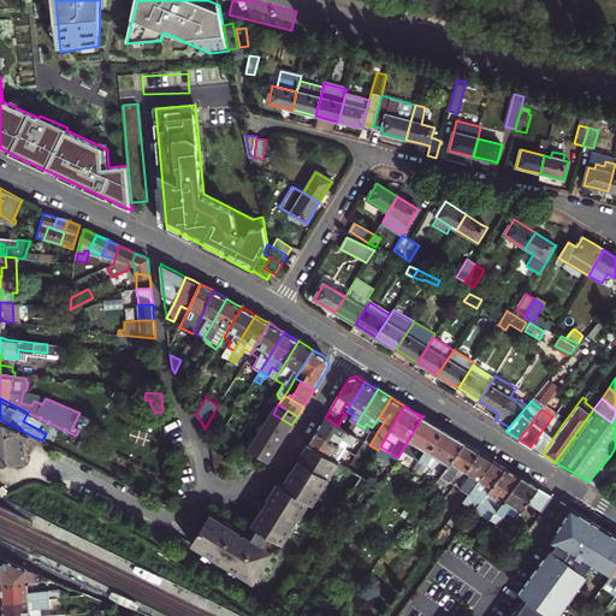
[(273,414),(270,421),(288,432),(291,425),(282,419),(273,414)]
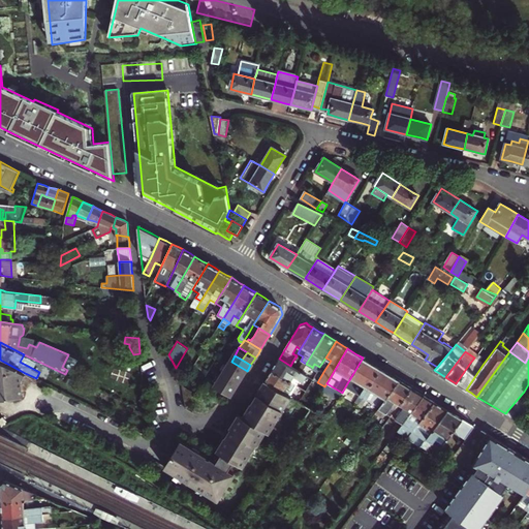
[(325,358),(319,367),(324,370),(331,361),(325,358)]
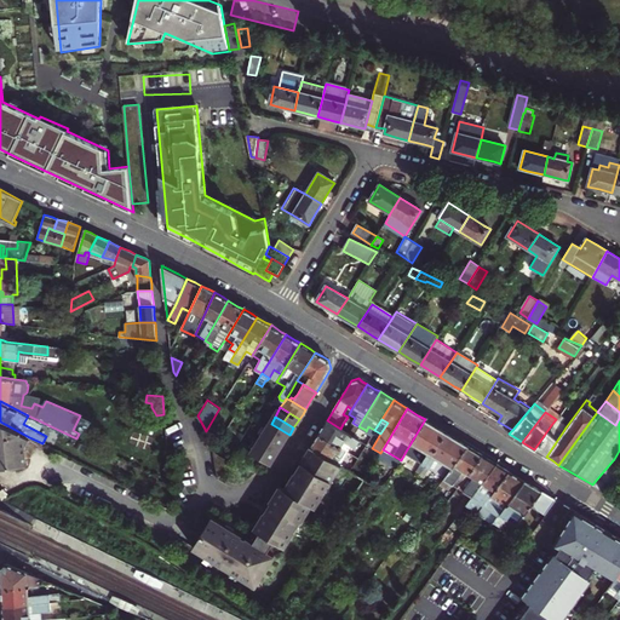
[(407,449),(429,461),(446,432),(438,428),(425,419),(407,449)]
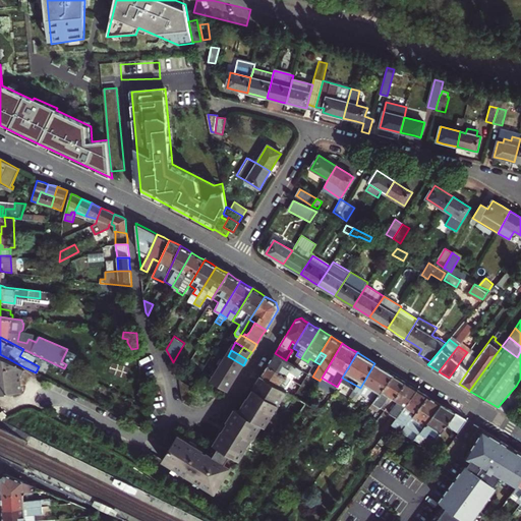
[(467,352),(463,357),(470,362),(467,366),(469,368),(475,359),(467,352)]
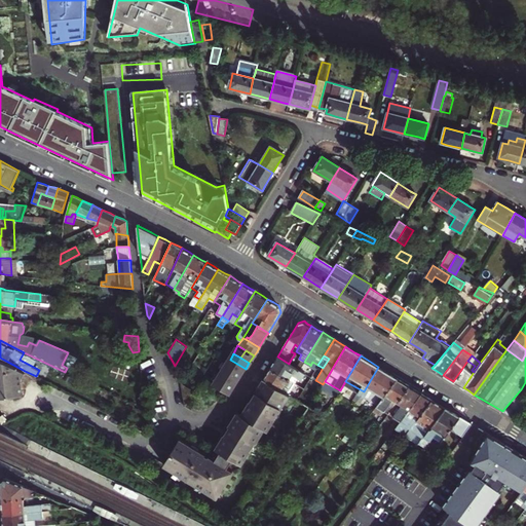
[(273,362),(270,367),(295,382),(298,377),(301,379),(305,373),(300,370),(289,364),(277,357),(273,362)]
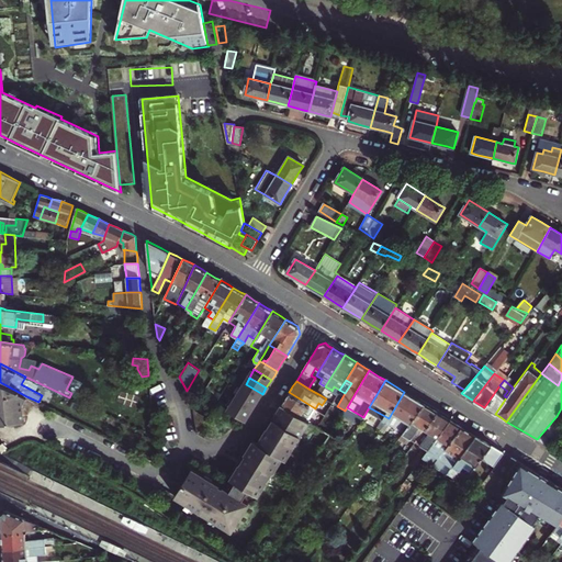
[(26,396),(0,382),(0,423),(24,422),(23,405),(26,396)]
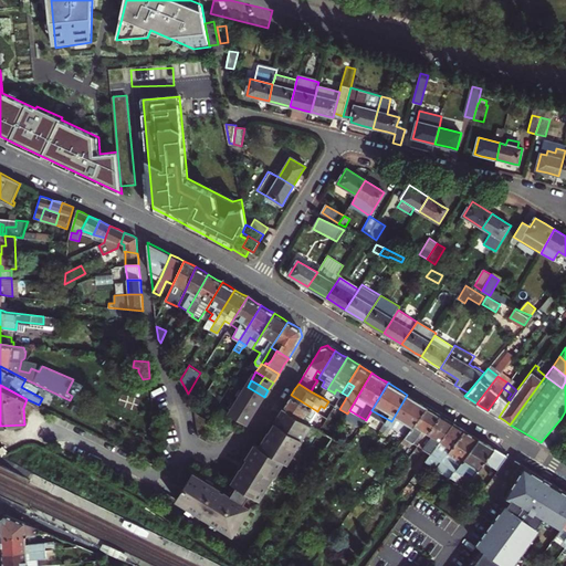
[(255,410),(264,397),(248,387),(230,415),(248,425),(255,410)]
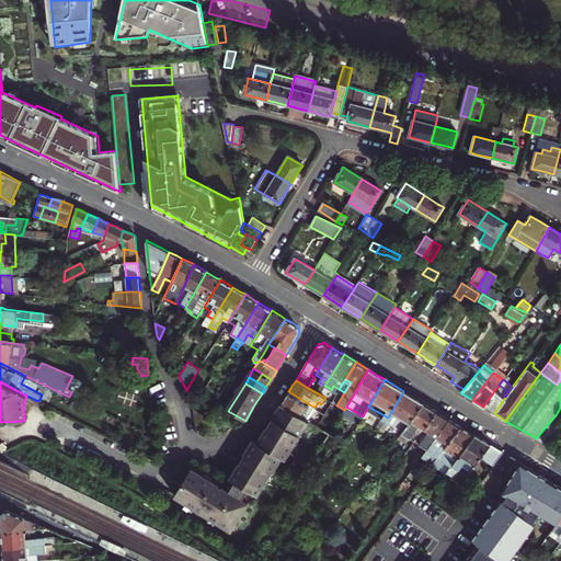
[(320,395),(322,391),(310,384),(308,388),(320,395)]
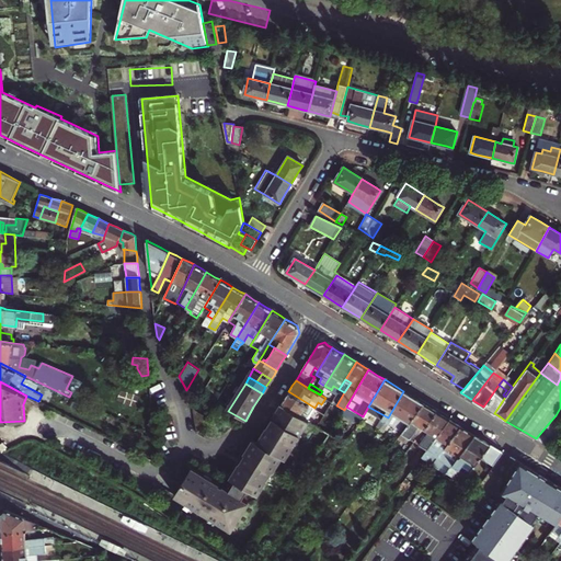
[(506,390),(499,385),(483,407),(489,410),(494,413),(505,397),(503,395),(506,390)]
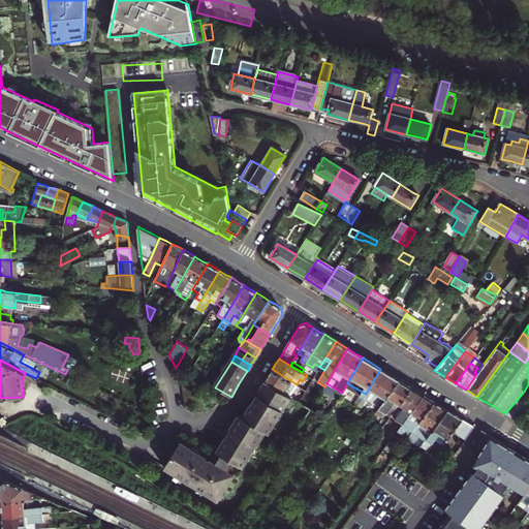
[(306,364),(304,369),(302,372),(307,375),(312,367),(306,364)]
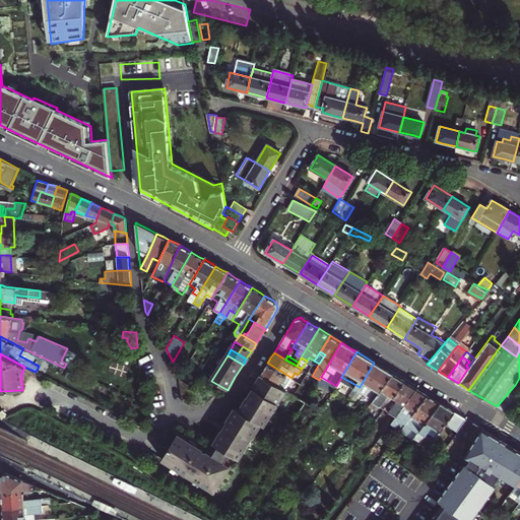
[(291,378),(267,363),(263,370),(260,375),(287,391),(289,388),(286,386),(291,378)]
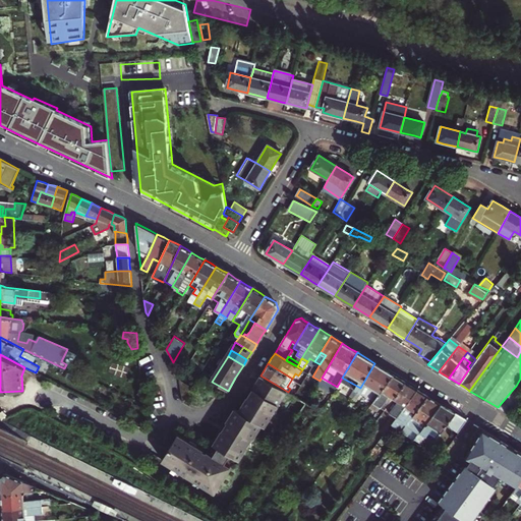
[(361,394),(374,401),(378,397),(381,393),(394,374),(385,369),(374,363),(360,388),(354,398),(357,400),(361,394)]
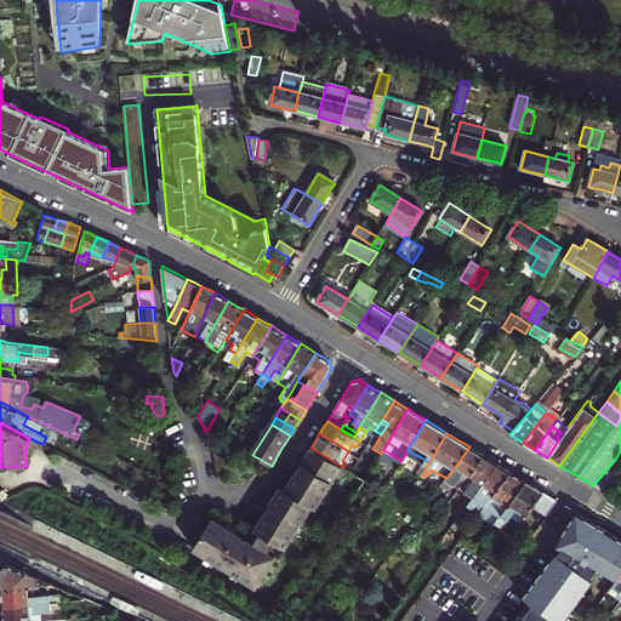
[(462,484),(483,455),(477,451),(469,446),(454,468),(450,473),(446,478),(442,485),(434,495),(439,497),(450,483),(454,485),(457,480),(462,484)]
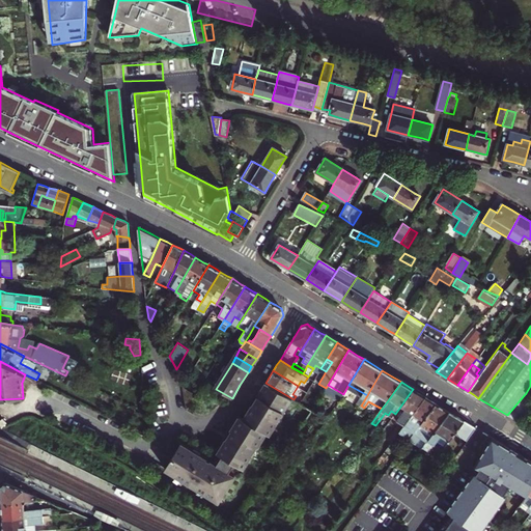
[(294,399),(266,383),(257,396),(254,401),(252,406),(252,404),(243,418),(240,416),(231,429),(231,430),(228,435),(226,439),(226,438),(217,452),(222,455),(216,464),(211,460),(210,462),(206,459),(206,458),(205,457),(182,442),(165,469),(218,502),(234,475),(229,472),(234,463),(244,469),(252,454),(257,446),(267,432),(270,435),(279,421),(278,421),(284,413),(294,399)]
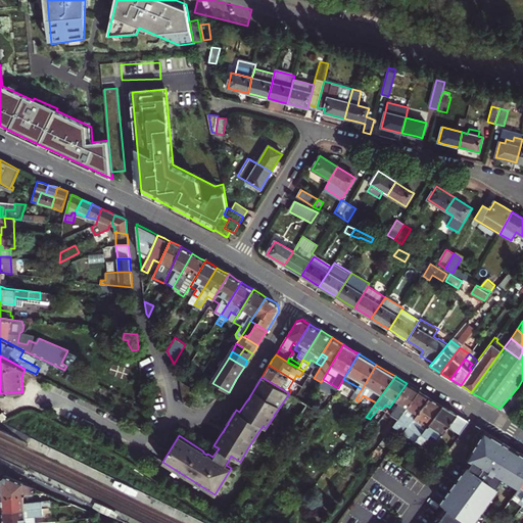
[(336,391),(338,388),(323,379),(321,382),(320,383),(336,391)]
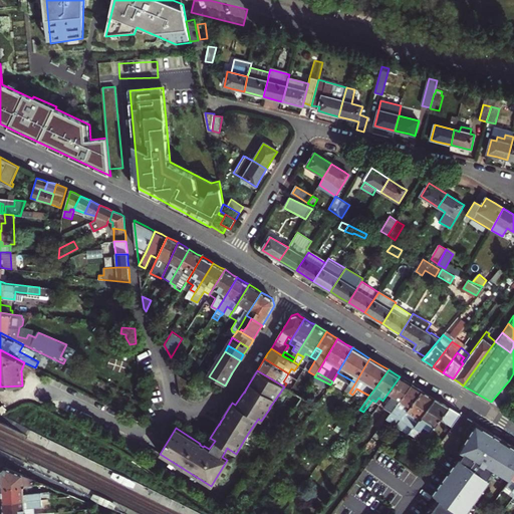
[(405,379),(400,376),(382,401),(387,404),(383,408),(388,410),(383,416),(387,418),(411,383),(405,379)]
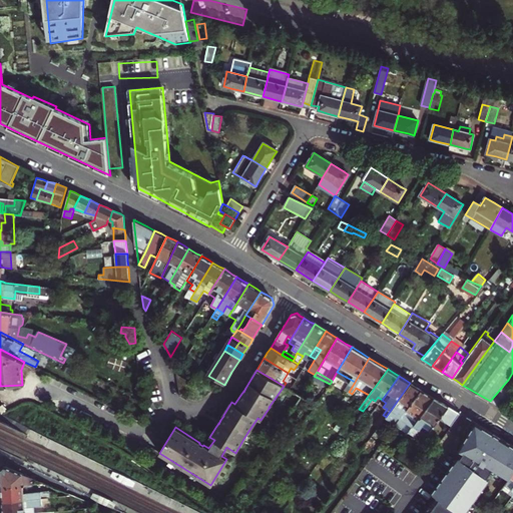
[(187,384),(177,378),(179,396),(187,384)]
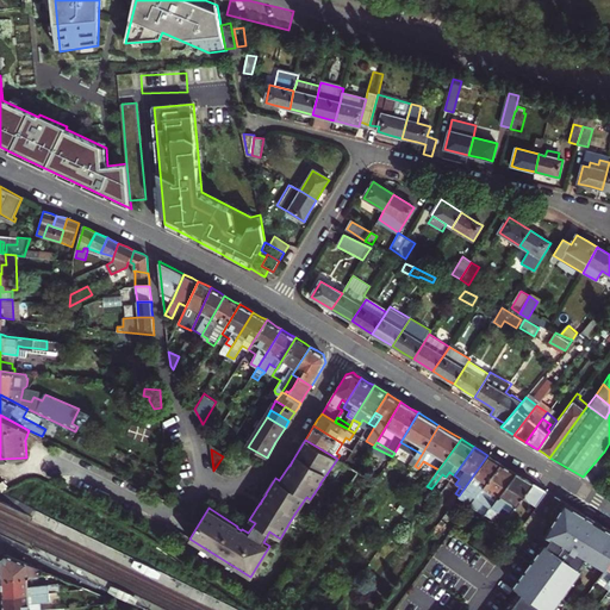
[(609,459),(603,453),(583,477),(585,478),(586,478),(596,486),(609,468),(609,459)]
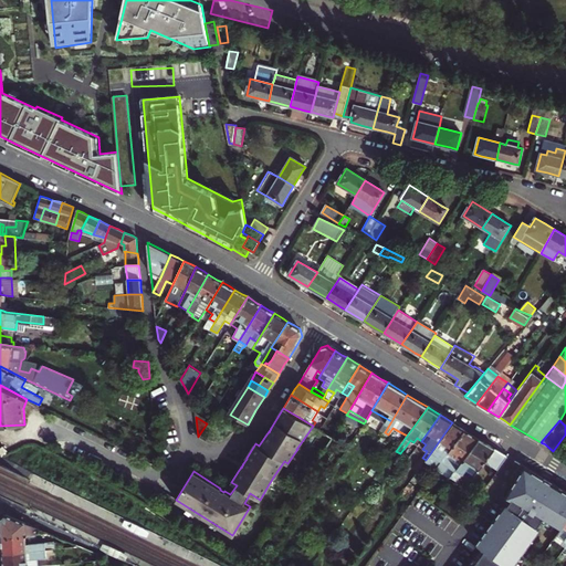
[(447,454),(464,430),(459,427),(453,422),(439,442),(425,461),(430,464),(443,446),(446,447),(442,452),(447,454)]
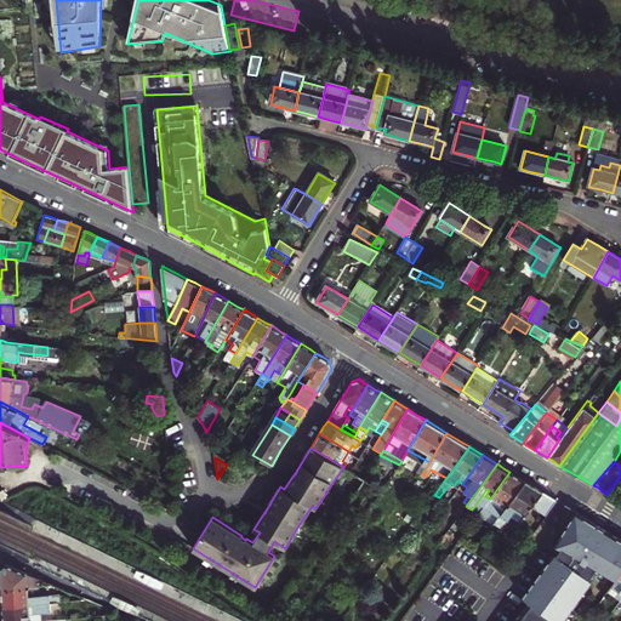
[(354,473),(364,480),(366,477),(357,471),(354,473)]
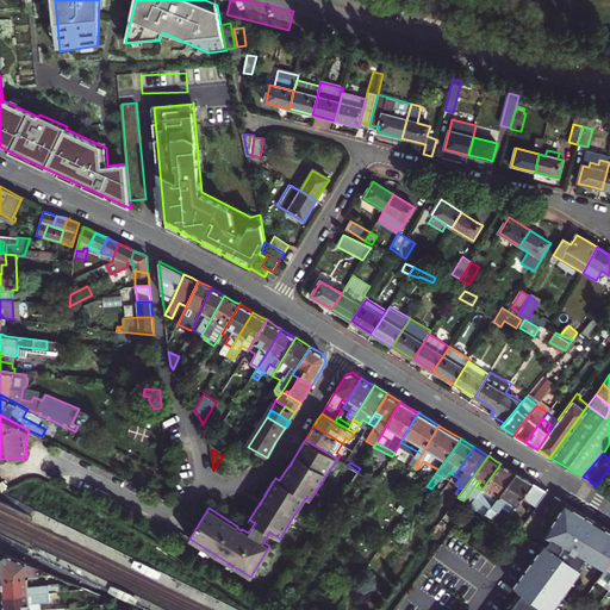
[(483,504),(489,509),(516,473),(508,468),(500,464),(481,490),(470,505),(477,511),(483,504)]
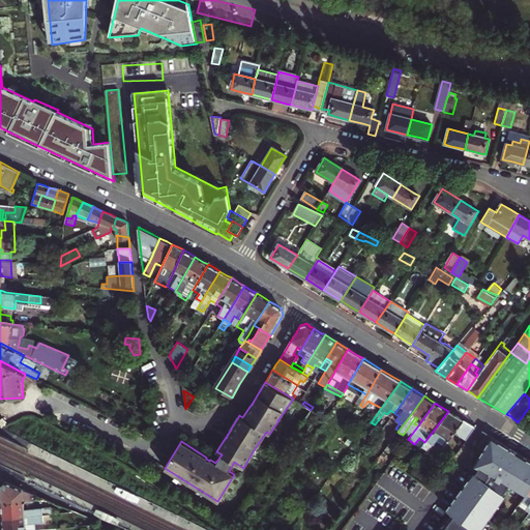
[(424,442),(420,448),(427,451),(434,442),(442,447),(454,431),(466,439),(474,427),(462,419),(454,415),(448,411),(424,442)]
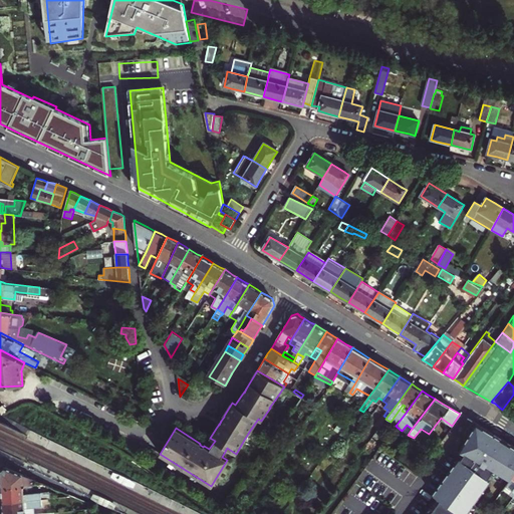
[(396,426),(406,413),(402,411),(405,406),(403,405),(391,422),(396,426)]
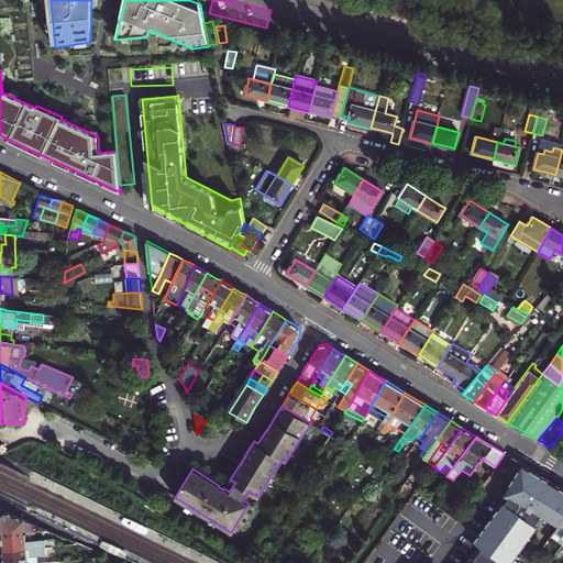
[(423,457),(420,455),(419,454),(398,482),(403,485),(423,457)]
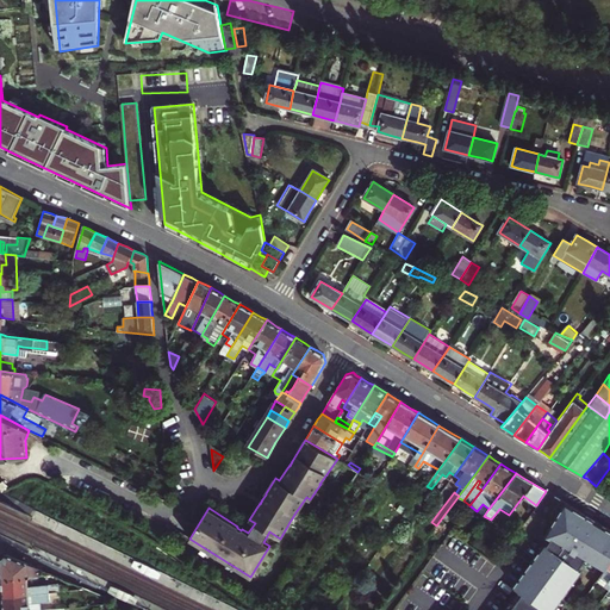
[(604,571),(609,562),(609,530),(582,514),(564,503),(552,524),(545,536),(548,539),(539,552),(512,586),(520,591),(522,593),(512,609),(510,609),(553,609),(561,599),(582,572),(578,570),(583,562),(586,558),(597,566),(604,571)]
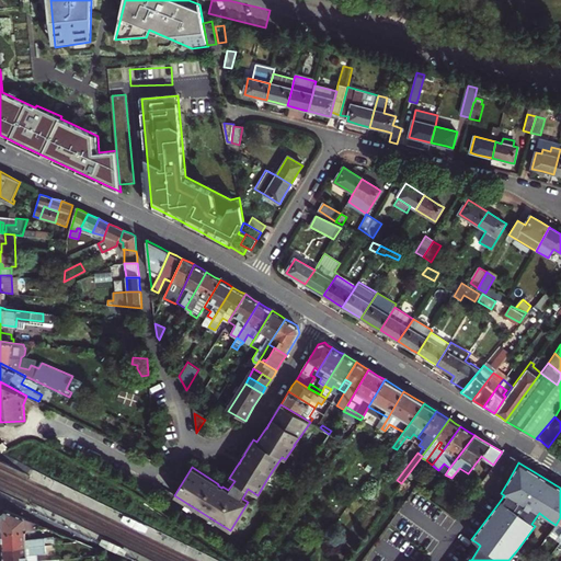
[(1,525),(2,533),(26,530),(26,525),(34,524),(35,523),(33,522),(7,511),(0,514),(1,525)]
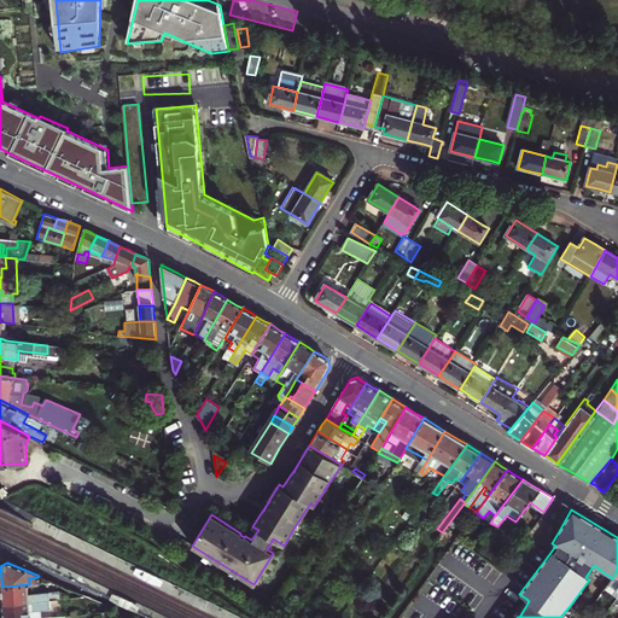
[(162,584),(164,578),(138,566),(135,572),(162,584)]
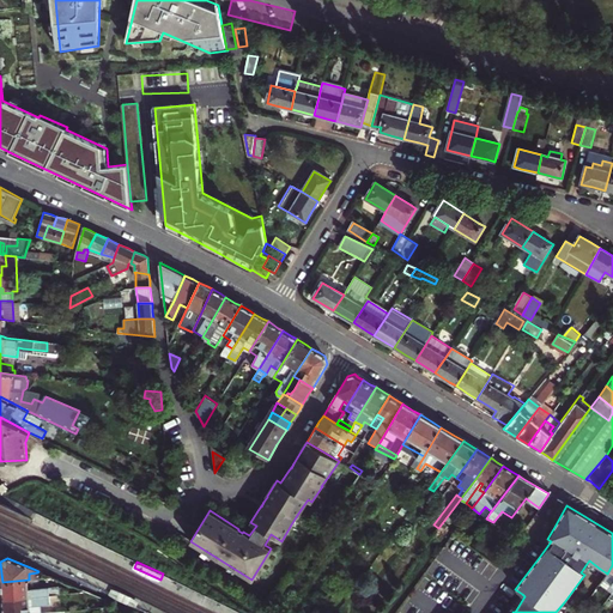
[(4,600),(49,595),(56,594),(56,586),(38,587),(38,578),(29,580),(2,582),(2,593),(4,600)]
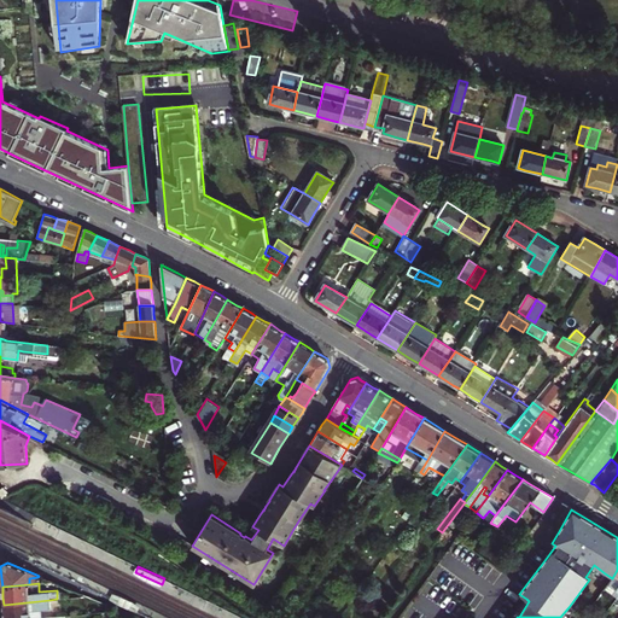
[(138,608),(140,604),(114,590),(111,596),(138,608)]
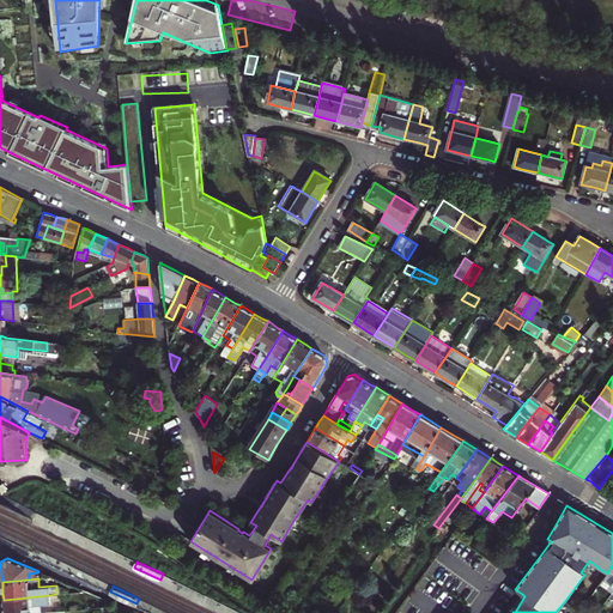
[(50,604),(49,595),(4,600),(5,611),(4,612),(41,612),(41,605),(50,604)]
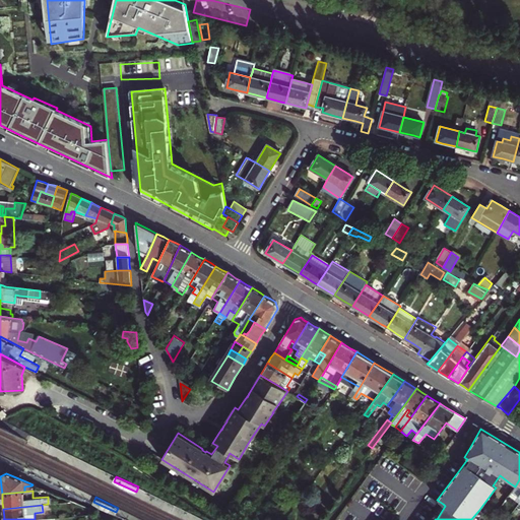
[(221,519),(235,519),(242,511),(234,505),(221,519)]
